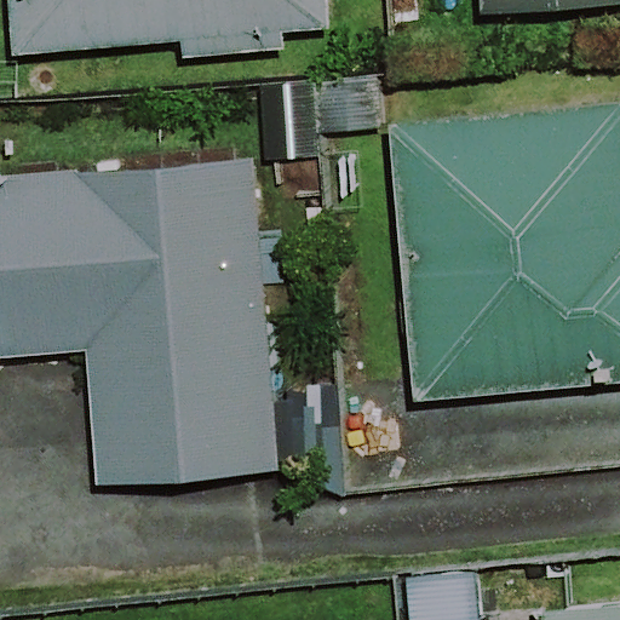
[(182,42),(183,64),(276,57),(275,35),(325,32),(322,0),(6,0),(11,55),(182,42)]
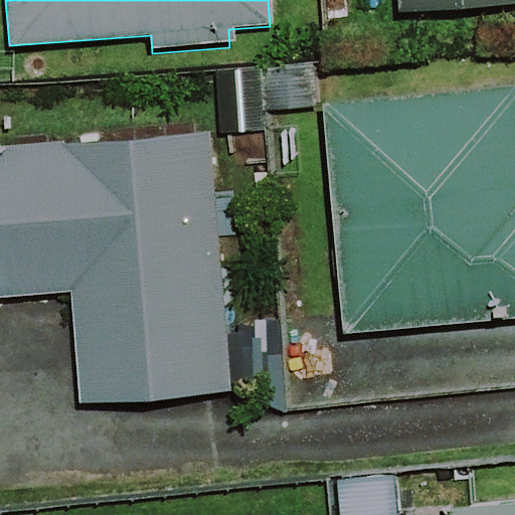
[(514,0),(381,0),(382,11),(514,11),(514,0)]
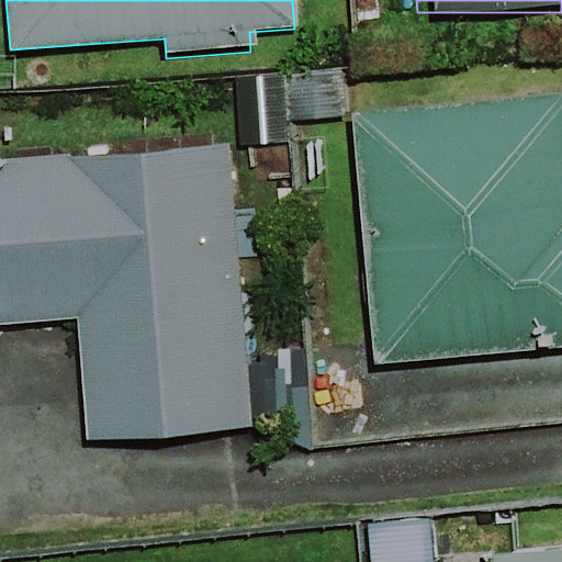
[(561,97),(350,115),(371,363),(561,346),(561,97)]
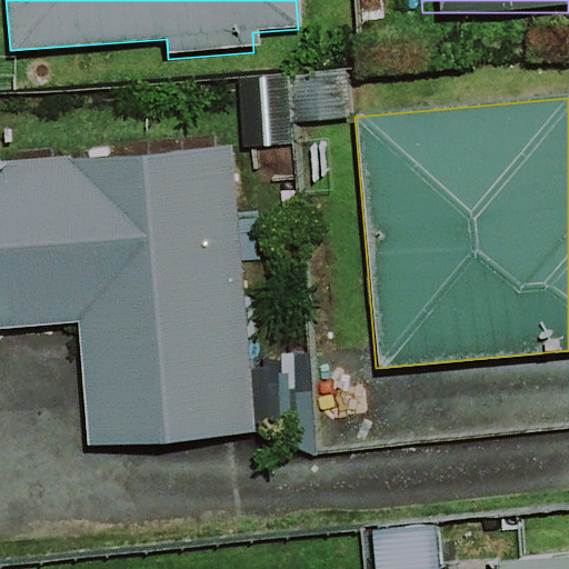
[(247,435),(235,150),(0,160),(0,328),(77,326),(82,442),(247,435)]
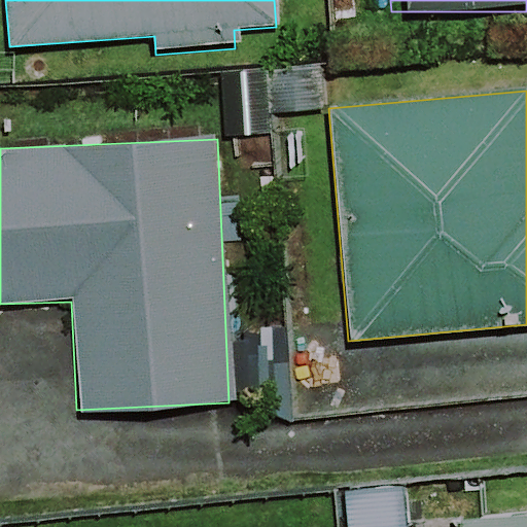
[(526,526),(526,515),(443,525),(443,526),(526,526)]
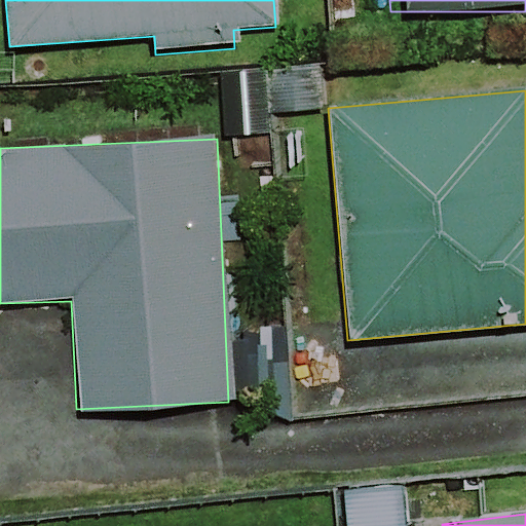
All buildings are outlined.
